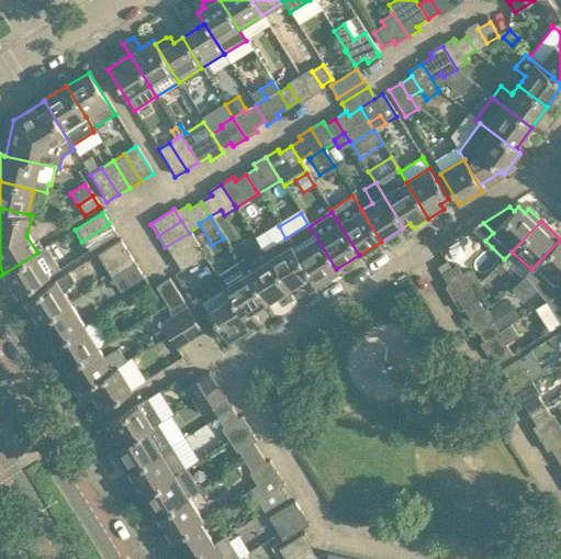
[(109,224),(81,242),(89,253),(116,235),(109,224)]
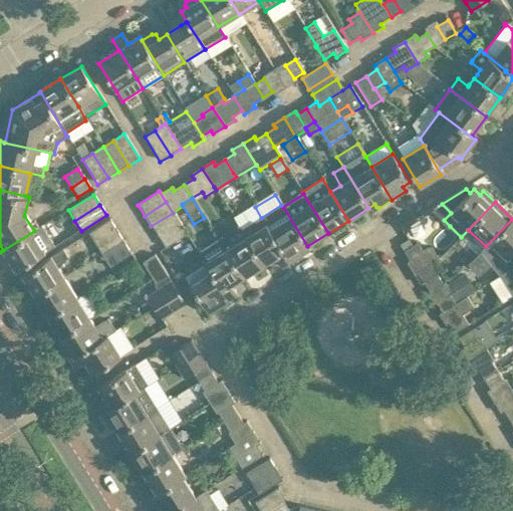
[(281,205),(261,218),(290,263),(303,255),(300,251),(307,246),(283,207),(281,205)]
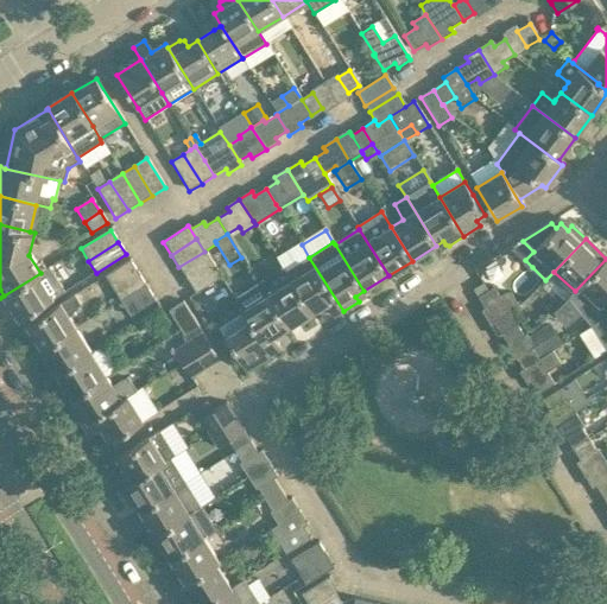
[(282,267),(285,272),(309,258),(302,245),(277,260),(282,267)]
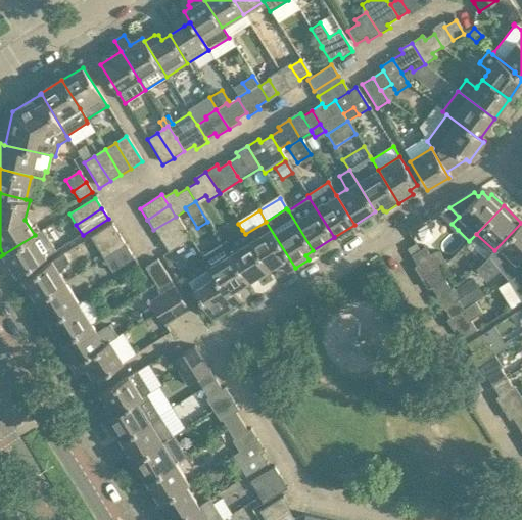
[(153,230),(160,241),(183,228),(176,217),(153,230)]
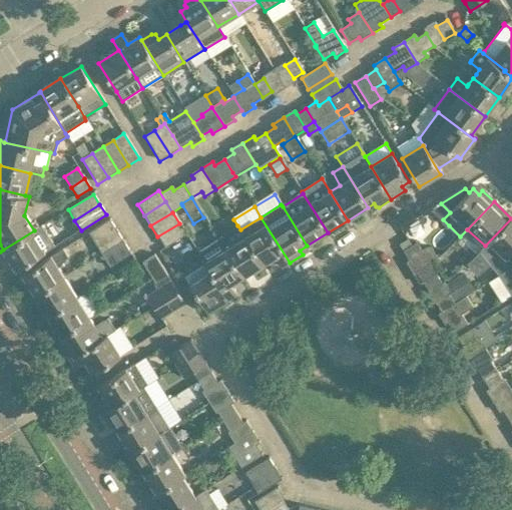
[(261,217),(240,229),(263,266),(275,259),(281,269),(290,263),(261,217)]
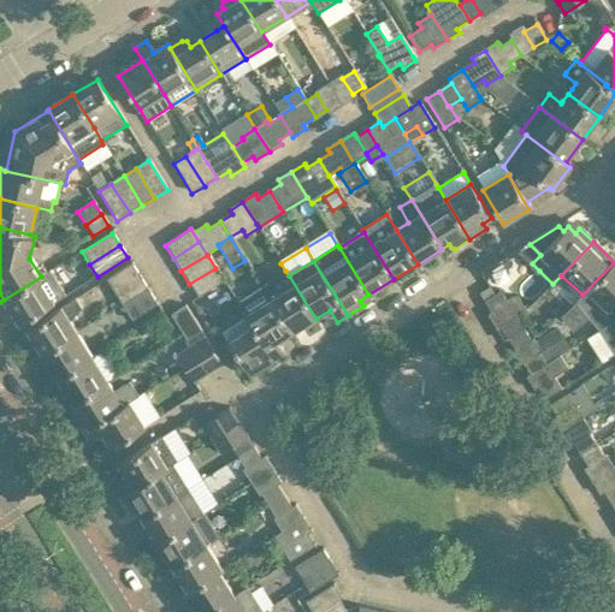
[(577,302),(598,331),(614,320),(614,262),(583,295),(583,296),(577,302)]
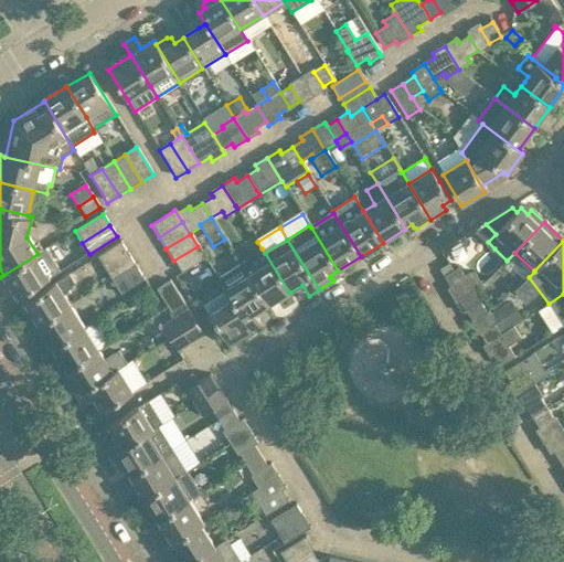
[(97,257),(105,271),(128,255),(120,243),(97,257)]
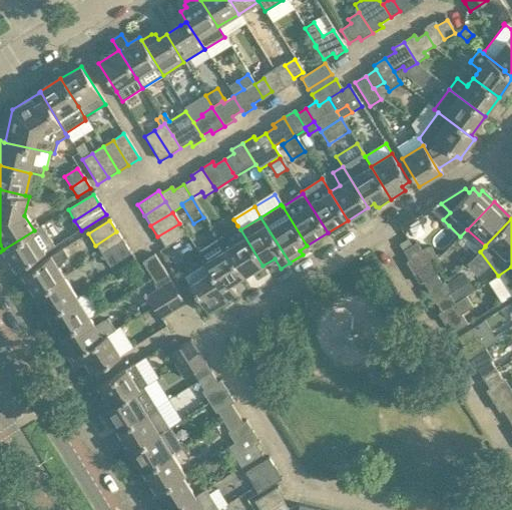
[(179,223),(157,236),(164,247),(186,234),(179,223)]
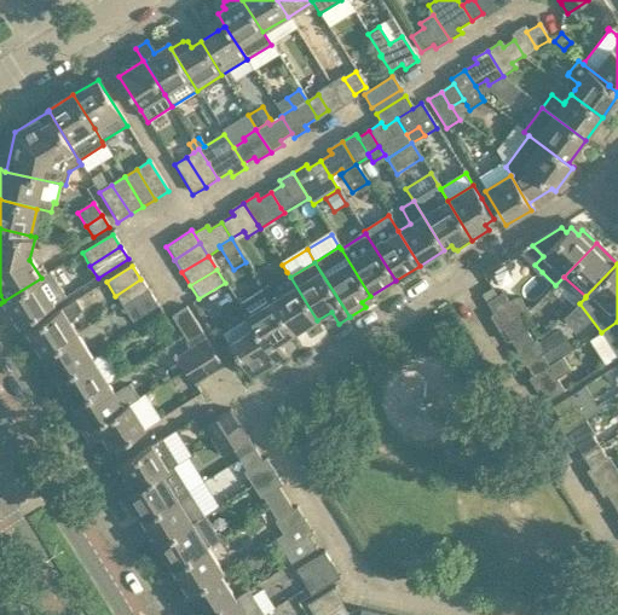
[(287,272),(261,286),(263,289),(271,302),(293,336),(317,320),(290,277),(287,272)]
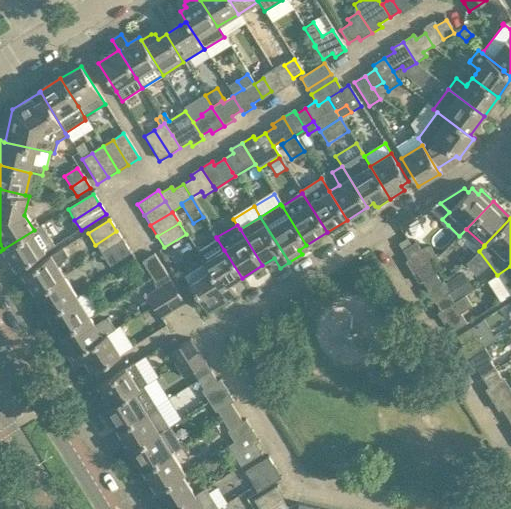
[(34,230),(0,251),(0,254),(11,273),(33,260),(44,253),(54,247),(41,226),(34,230)]
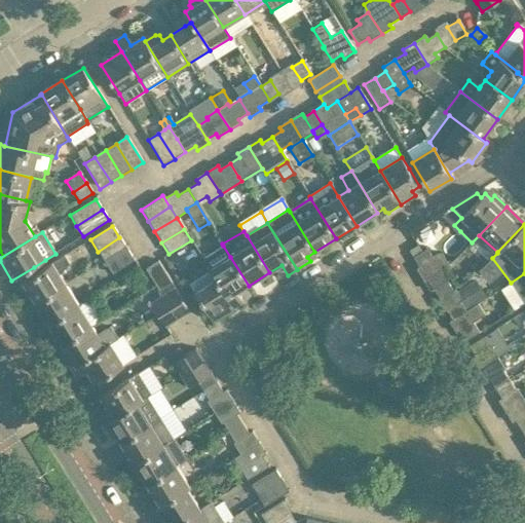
[(98,252),(105,263),(127,249),(119,237),(98,252)]
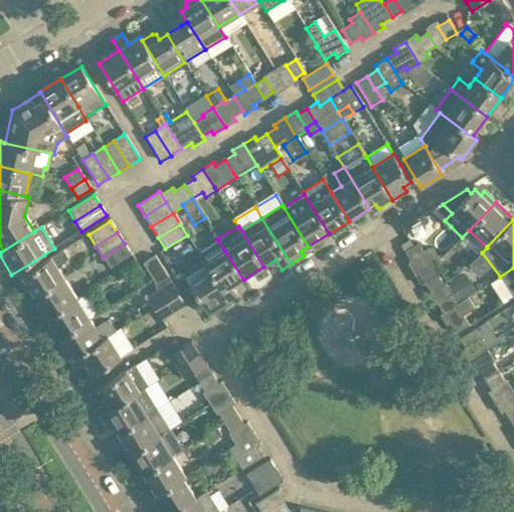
[(218,240),(198,253),(205,264),(216,283),(229,302),(237,297),(231,287),(238,283),(243,280),(225,251),(218,240)]
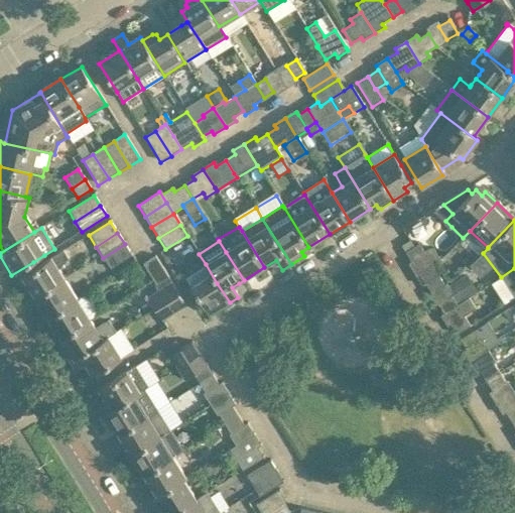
[(125,244),(103,258),(110,269),(132,256),(125,244)]
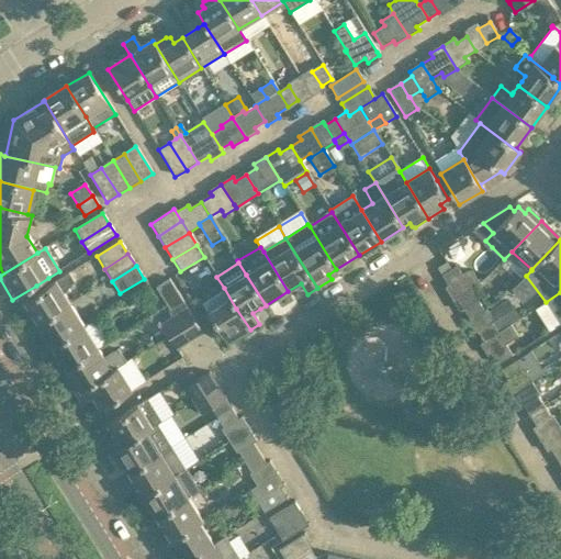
[(450,270),(441,276),(448,287),(445,290),(451,301),(471,289),(479,284),(471,272),(467,271),(460,275),(456,267),(450,270)]
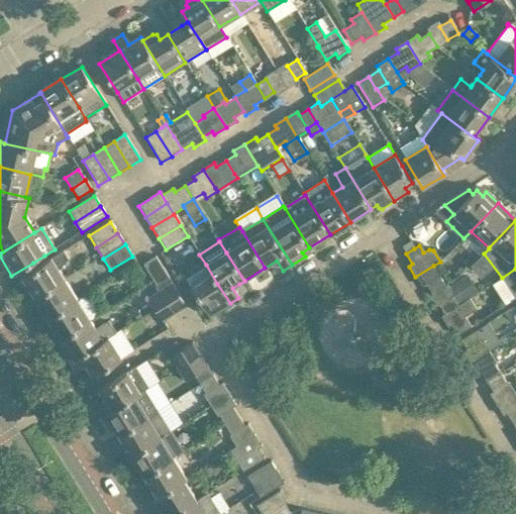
[(30,301),(35,298),(64,281),(58,270),(68,259),(63,251),(17,280),(30,301)]
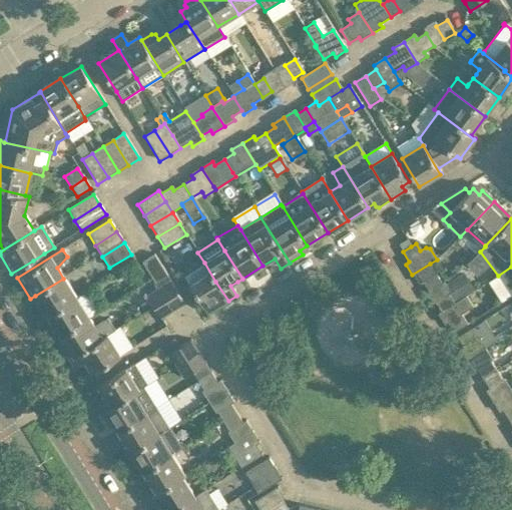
[(153,256),(141,263),(155,285),(167,277),(153,256)]
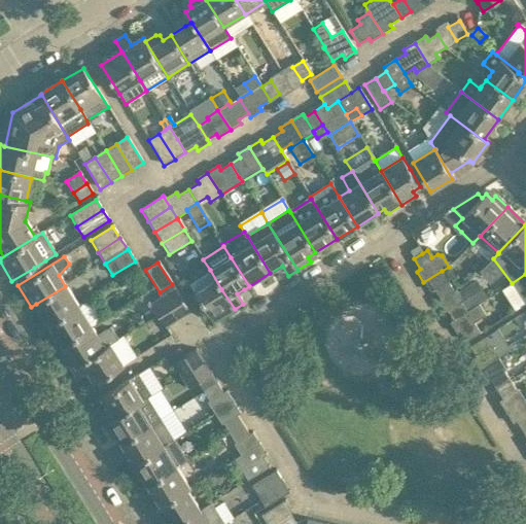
[(235,309),(210,270),(209,271),(215,281),(195,294),(213,322),(235,309)]
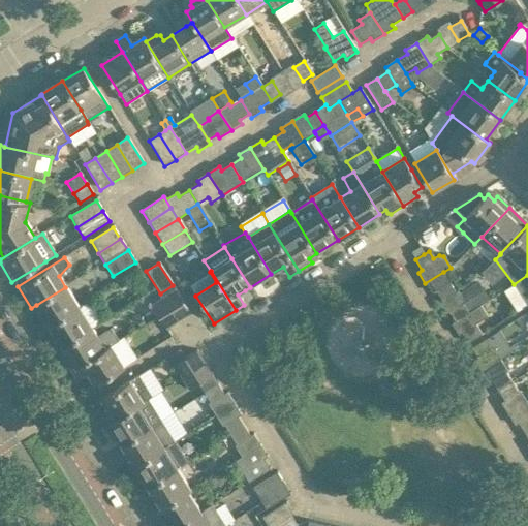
[(443,272),(425,283),(432,295),(435,291),(441,302),(455,292),(448,283),(449,282),(443,272)]
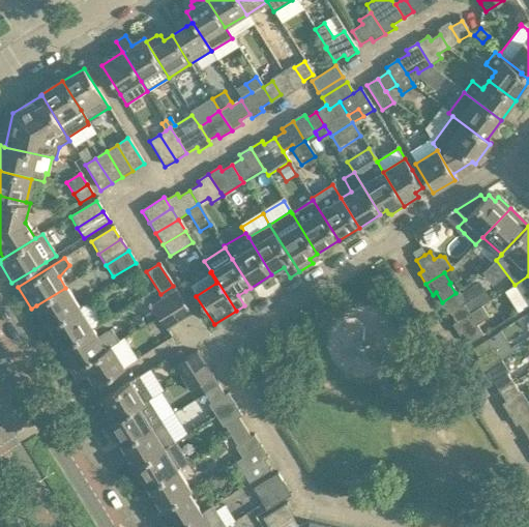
[(528,275),(515,285),(528,305),(528,304),(528,275)]
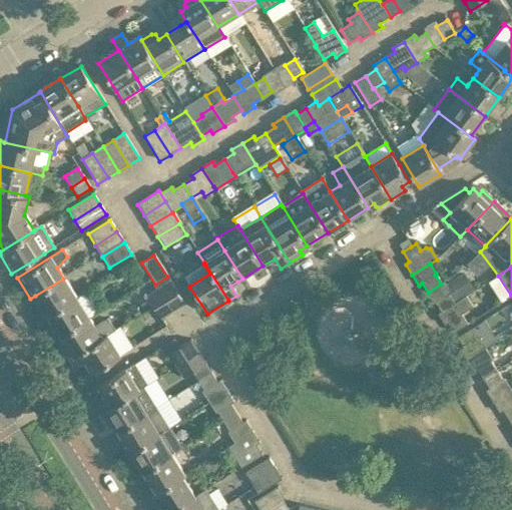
[(464,275),(447,285),(457,301),(474,291),(464,275)]
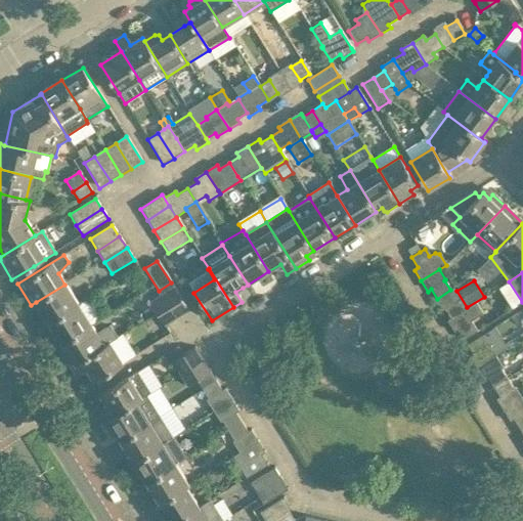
[(36,312),(44,326),(78,305),(64,285),(36,302),(40,309),(36,312)]
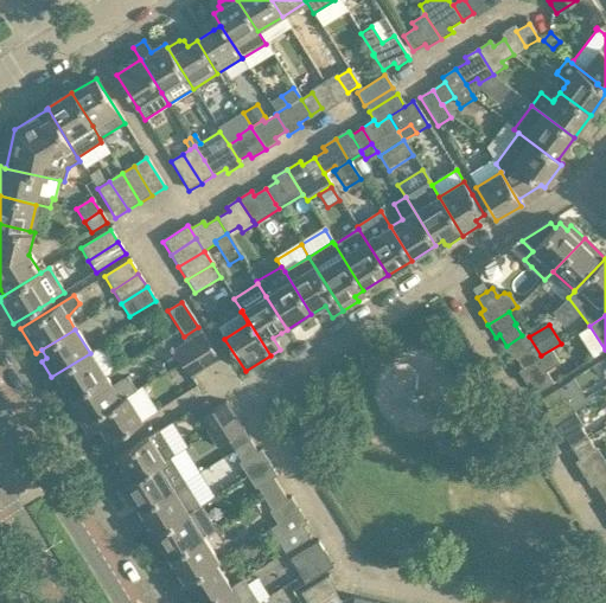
[(218,359),(202,333),(187,342),(204,369),(218,359)]
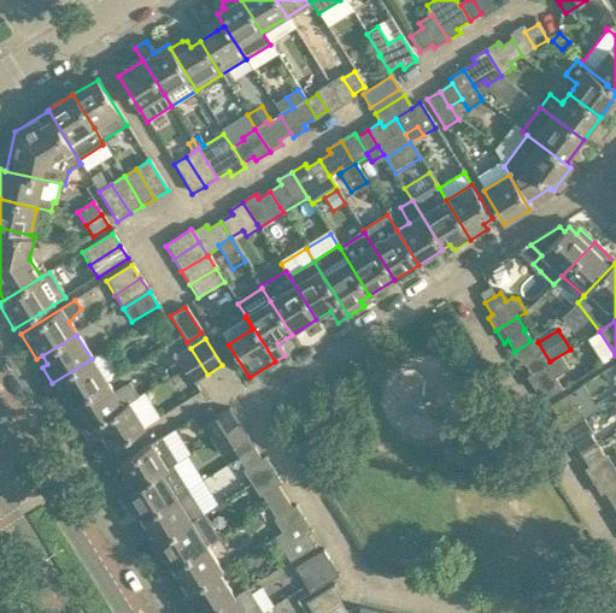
[(546,366),(539,354),(541,353),(533,341),(531,341),(515,352),(511,354),(520,367),(523,365),(531,376),(546,366)]
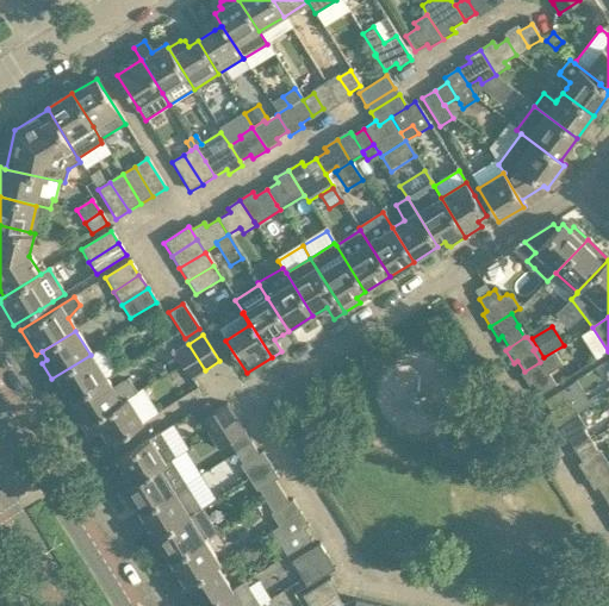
[(174,353),(191,379),(205,370),(188,344),(174,353)]
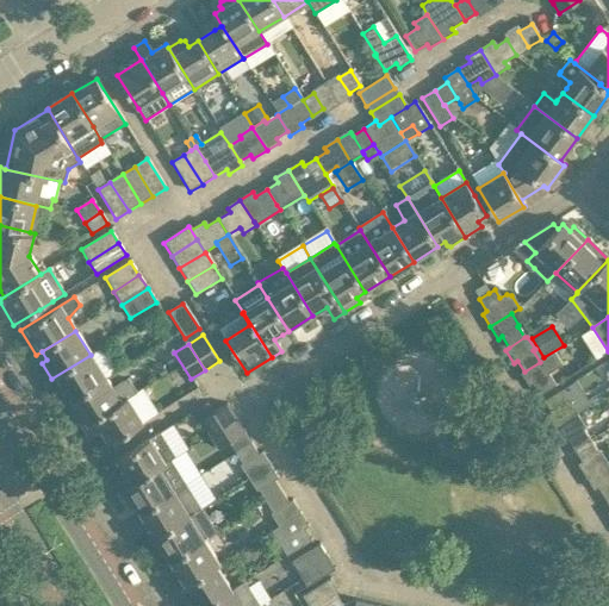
[(524,372),(520,375),(528,388),(533,385),(540,397),(555,387),(548,375),(563,366),(554,354),(540,362),(524,372)]
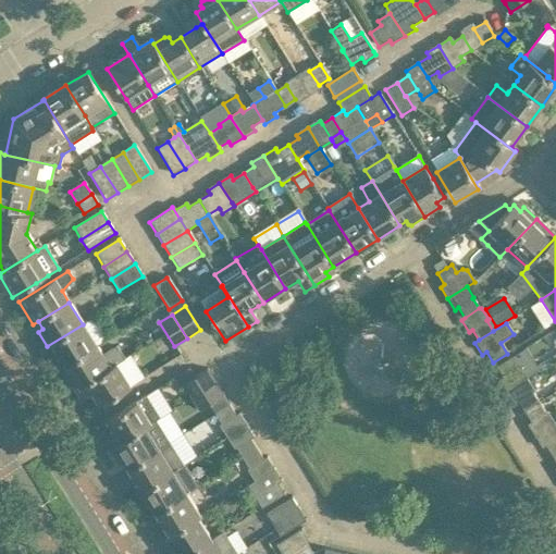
[(52,344),(65,366),(96,346),(83,324),(47,346),(47,347),(52,344)]
